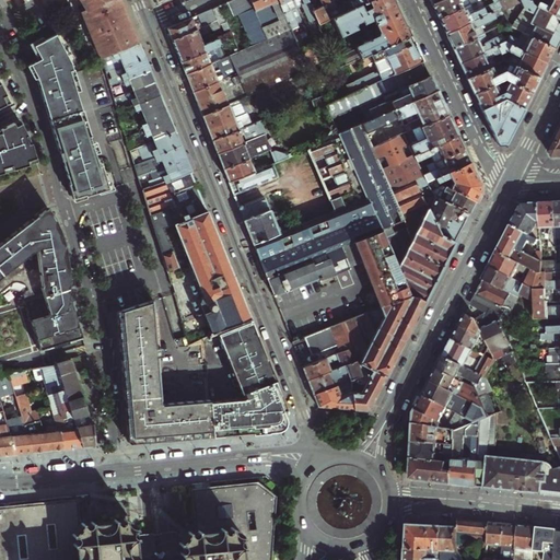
[(3,0),(4,2),(8,0),(71,0),(79,14),(101,59),(139,45),(137,39),(130,24),(119,0),(3,0)]
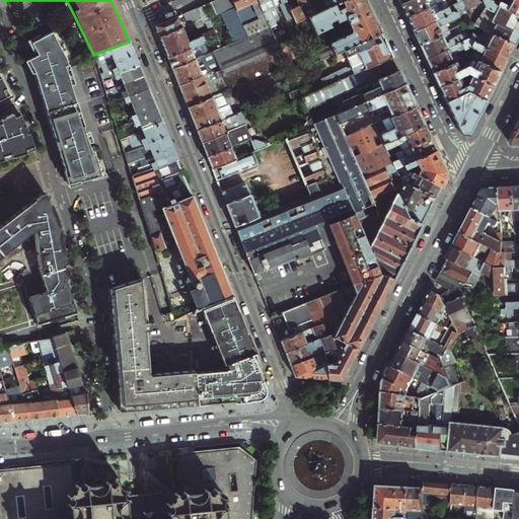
[(246,38),(230,0),(216,0),(182,14),(184,18),(188,25),(182,28),(177,17),(154,26),(157,33),(163,50),(167,59),(205,42),(216,36),(206,11),(212,8),(216,18),(221,15),(233,43),(246,38)]
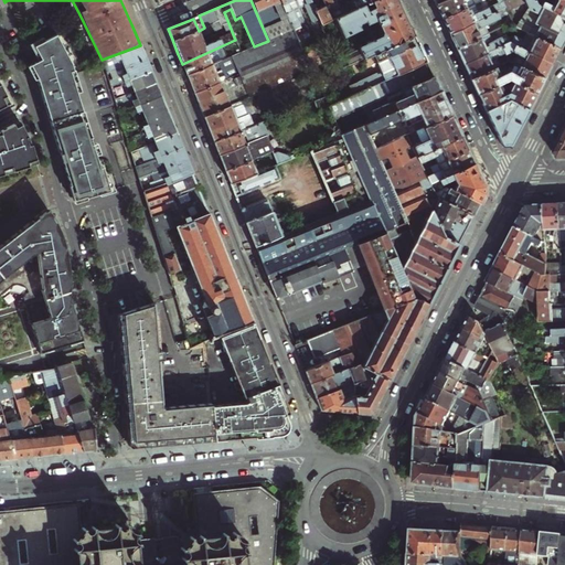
[(274,21),(264,0),(251,0),(268,41),(254,46),(232,56),(238,73),(248,97),(311,71),(307,60),(301,49),(287,19),(276,24),(274,21)]
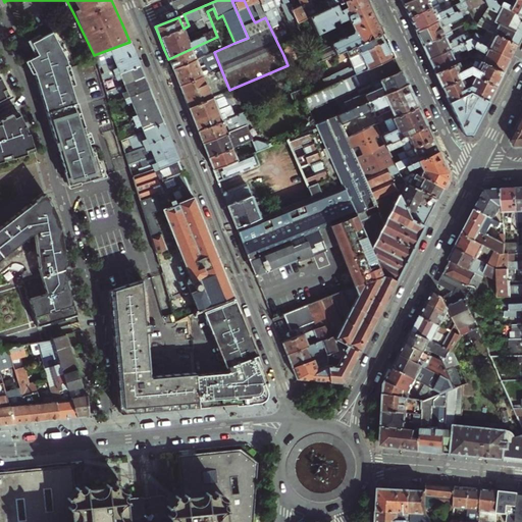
[(244,0),(253,19),(256,18),(255,15),(263,12),(257,0),(244,0)]
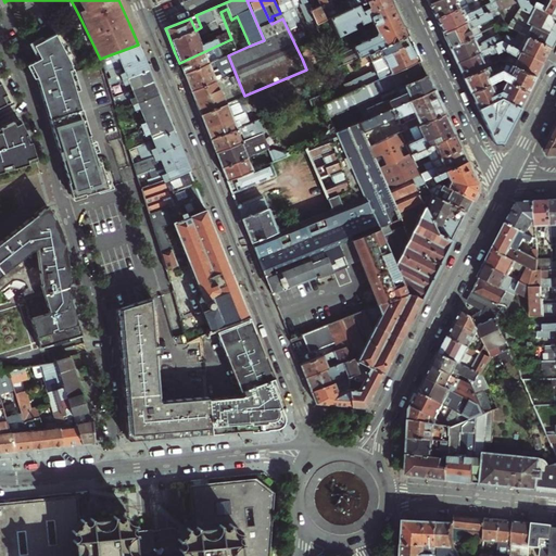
[(297,48),(303,45),(289,11),(293,9),(289,0),(274,0),(280,13),(282,19),(297,48)]
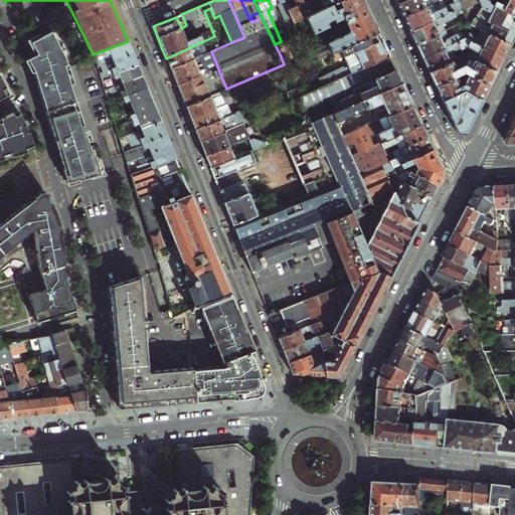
[(286,10),(282,0),(268,0),(272,8),(277,6),(284,21),(290,18),(286,10)]
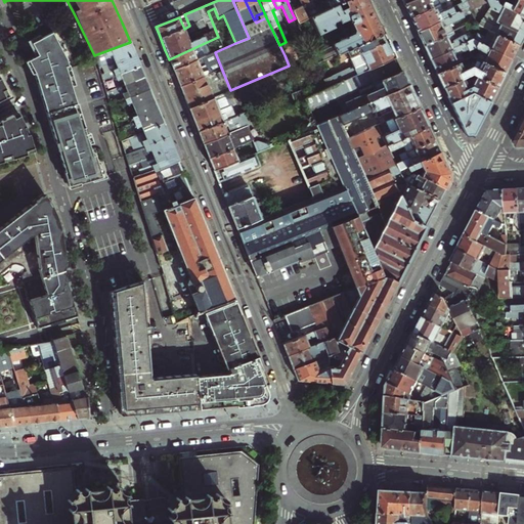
[(337,54),(344,51),(383,33),(377,20),(367,0),(347,0),(319,13),(309,18),(317,35),(333,28),(331,24),(338,20),(339,24),(347,19),(352,29),(349,31),(346,29),(340,32),(343,36),(336,39),(338,43),(333,45),(337,54)]
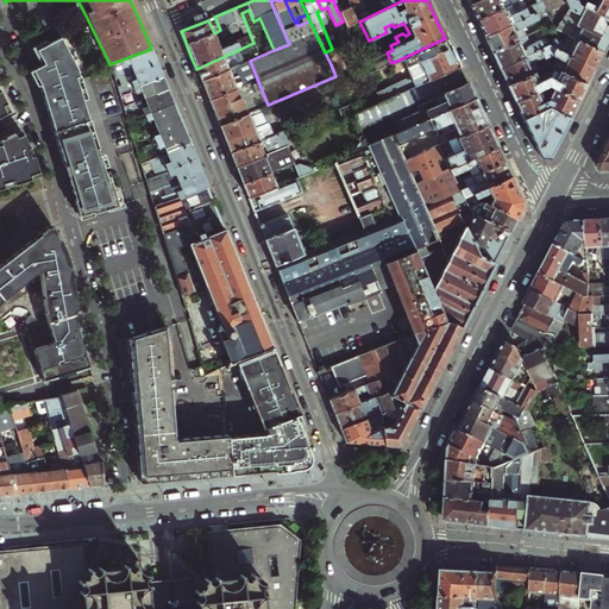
[(371,16),(403,0),(383,0),(368,7),(371,16)]
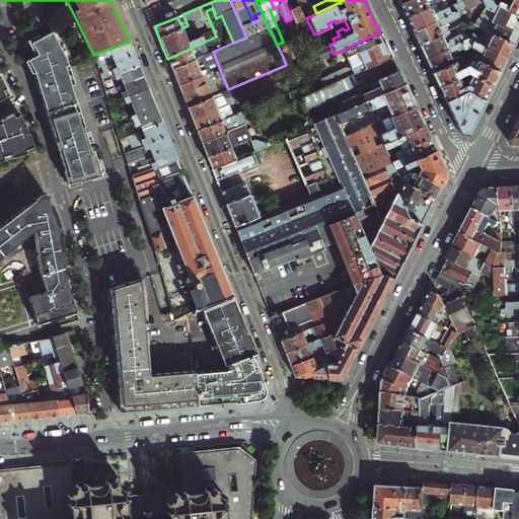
[(402,12),(405,19),(434,5),(445,0),(410,0),(399,5),(402,12)]
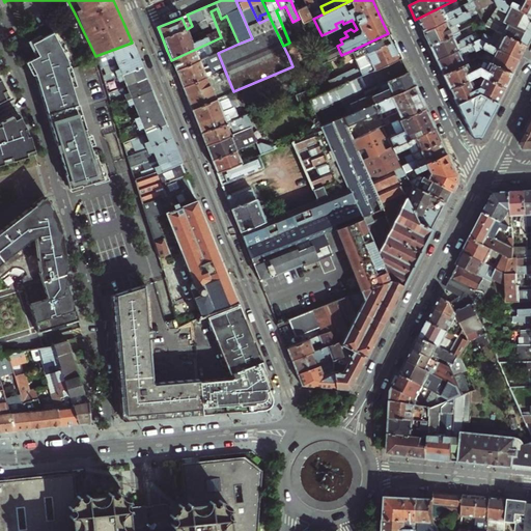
[(419,27),(422,33),(475,8),(472,4),(478,1),(477,0),(465,0),(468,5),(456,9),(456,8),(447,12),(444,5),(415,20),(419,27)]
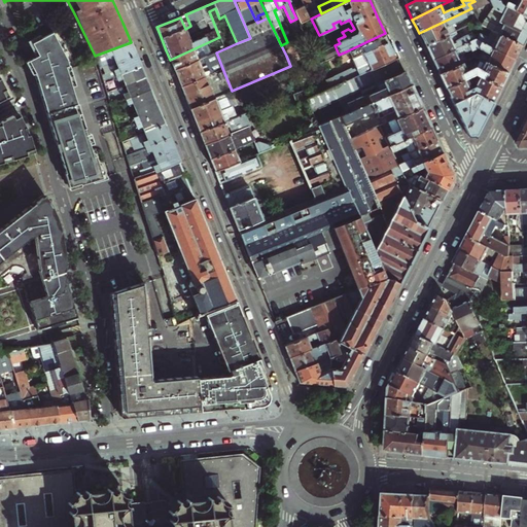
[(480,27),(491,33),(520,47),(523,41),(526,34),(526,19),(503,7),(498,4),(496,0),(477,0),(475,1),(468,4),(471,8),(473,13),(487,6),(490,12),(480,27)]
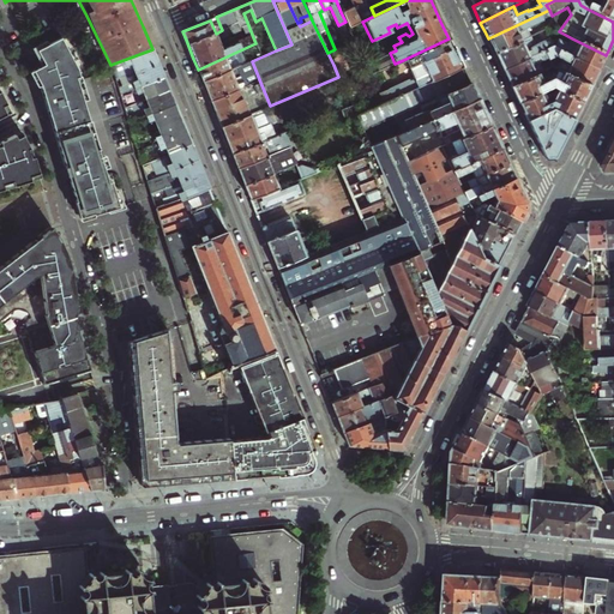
[(600,11),(588,5),(587,8),(613,22),(613,0),(601,0),(603,4),(600,11)]
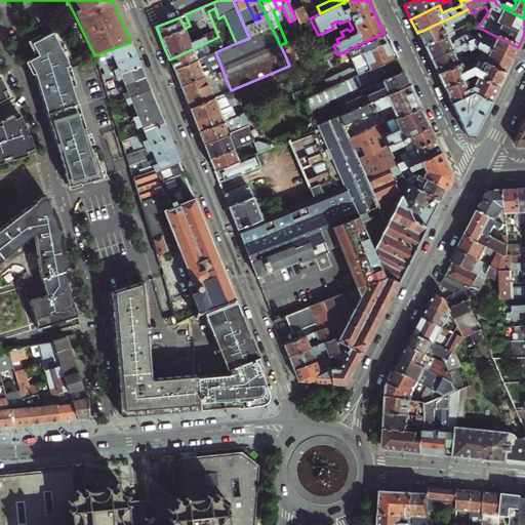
[(304,5),(300,6),(291,10),(295,18),(297,24),(310,18),(304,5)]
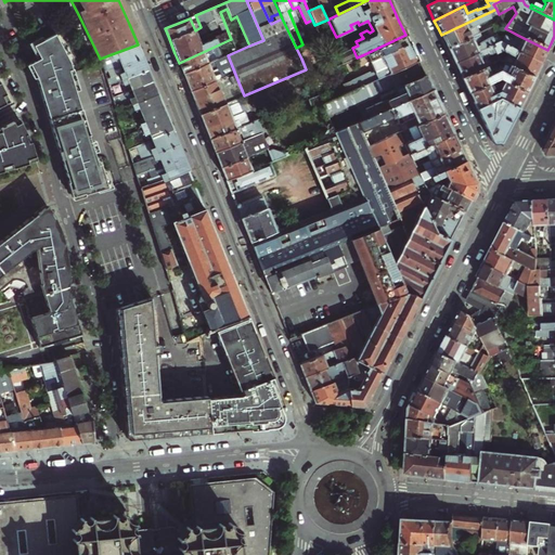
[(444,42),(448,50),(479,35),(475,27),(491,20),(490,20),(499,15),(499,14),(497,9),(441,35),(444,42)]
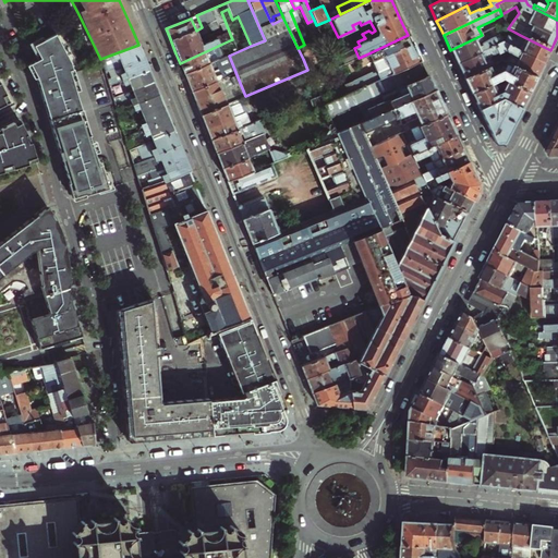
[(53,130),(74,196),(113,184),(77,71),(71,50),(59,29),(44,38),(43,37),(28,45),(35,59),(27,63),(36,82),(37,84),(38,83),(53,130)]
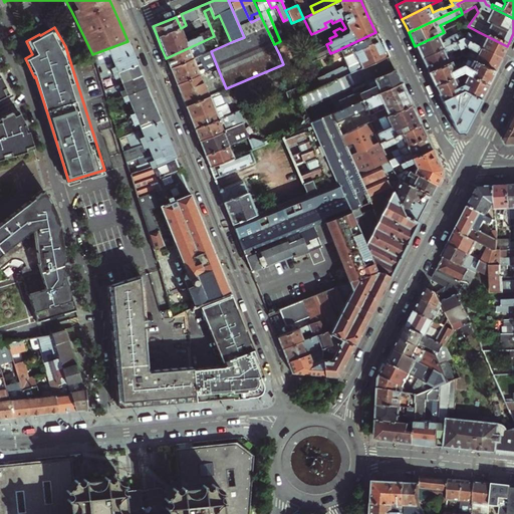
[(329,83),(388,57),(384,50),(378,38),(375,32),(337,50),(339,55),(342,56),(346,66),(343,68),(342,66),(325,73),(329,83)]
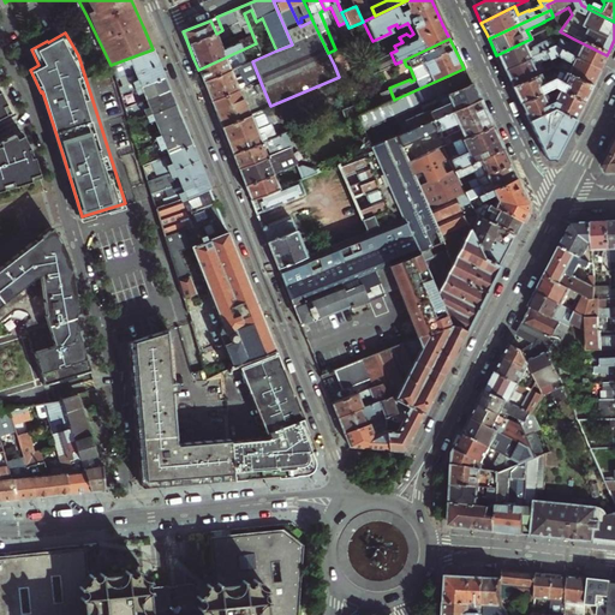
[(500,63),(503,71),(545,53),(554,48),(551,42),(550,40),(535,47),(531,39),(496,55),(500,63)]
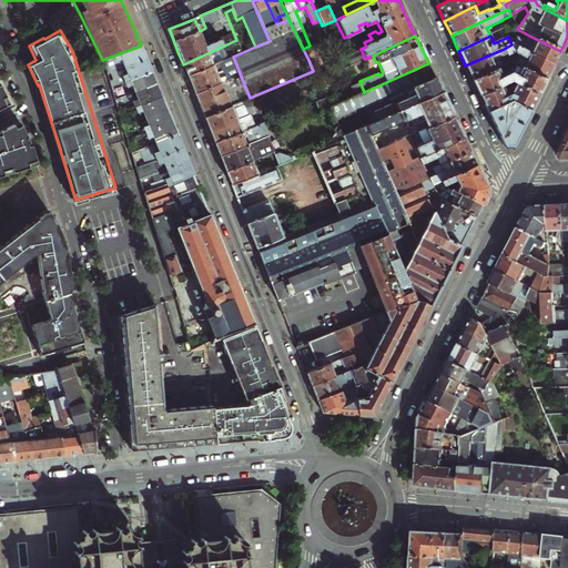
[(516,39),(509,39),(511,44),(553,67),(557,58),(560,51),(529,36),(525,43),(516,39)]
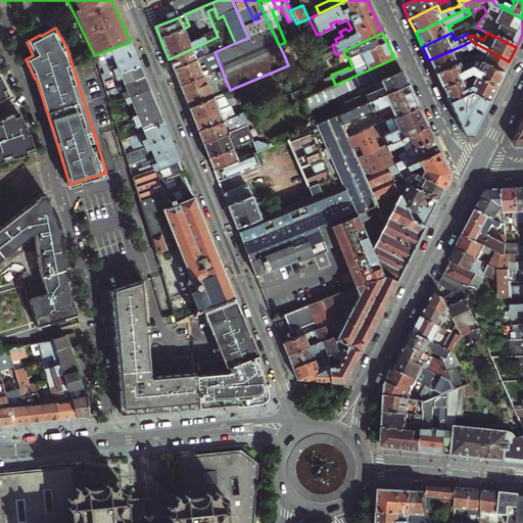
[(285,42),(279,45),(284,55),(306,46),(301,36),(285,42)]
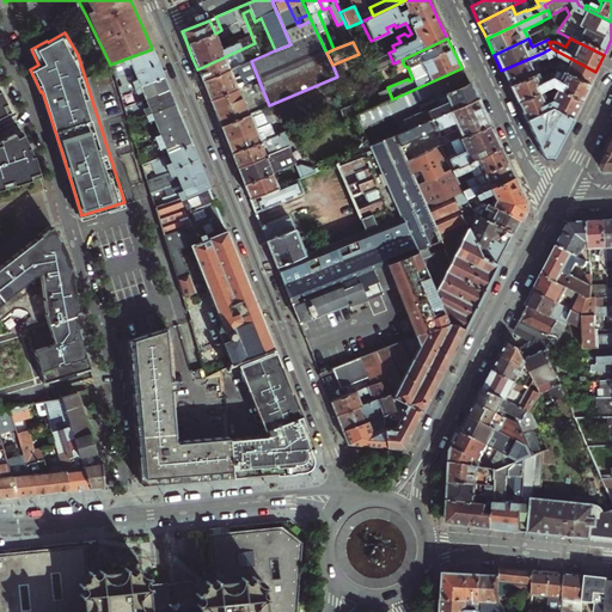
[(551,48),(543,53),(546,61),(554,57),(555,59),(561,62),(556,71),(557,72),(588,87),(592,79),(595,72),(551,48)]
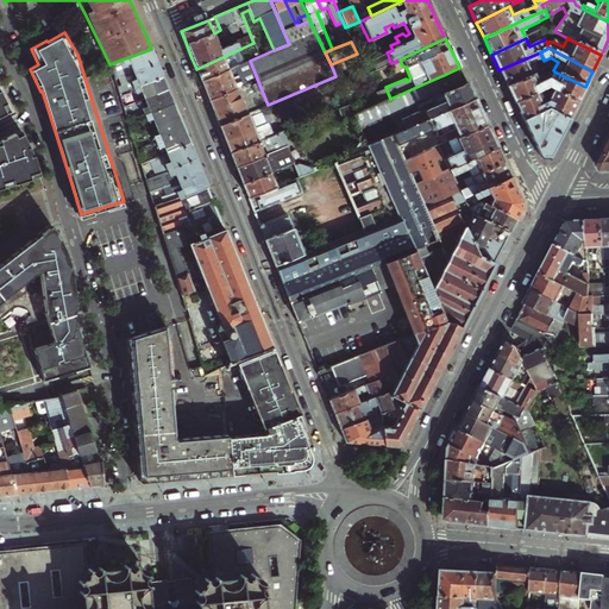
[(151,49),(110,64),(114,77),(117,76),(157,62),(155,56),(151,49)]
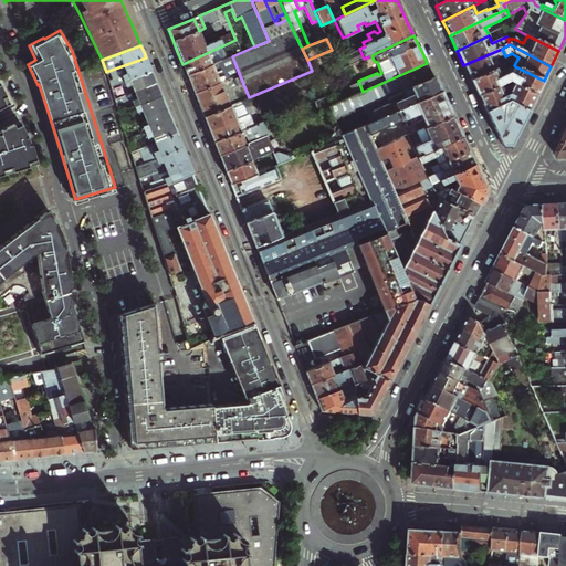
[(228,58),(223,45),(182,64),(185,71),(187,76),(228,58)]
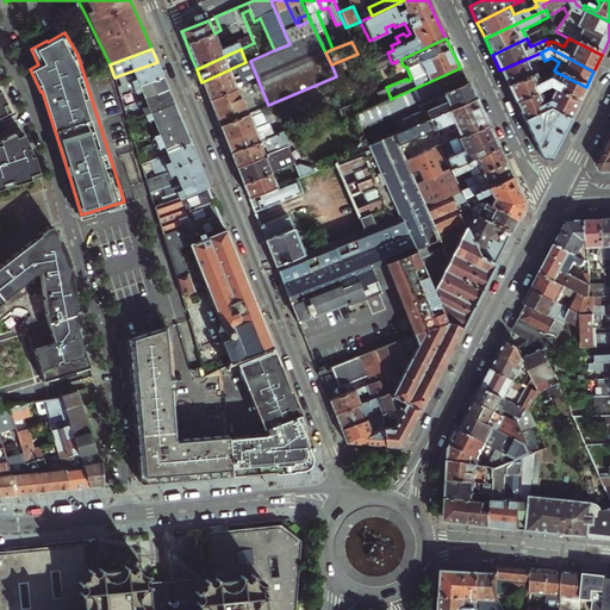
[(504,80),(508,87),(539,73),(535,66),(539,63),(542,70),(548,68),(545,61),(541,53),(499,70),(504,80)]
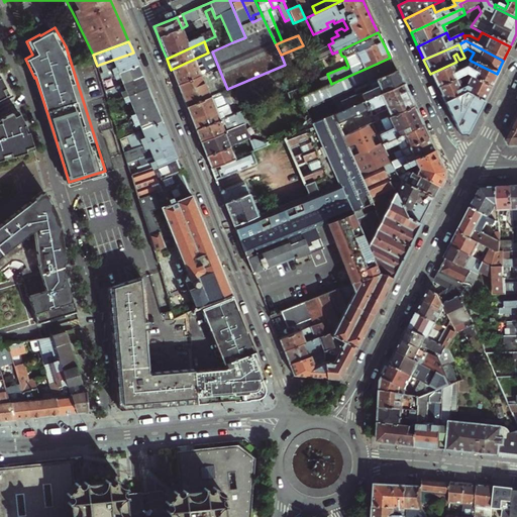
[(218,67),(212,52),(208,53),(171,70),(174,78),(177,85),(218,67)]
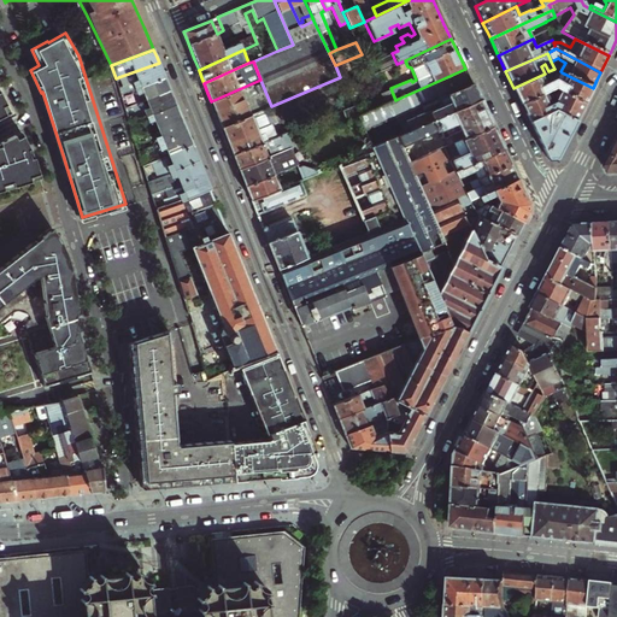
[(159,63),(118,77),(124,92),(165,76),(163,71),(159,63)]
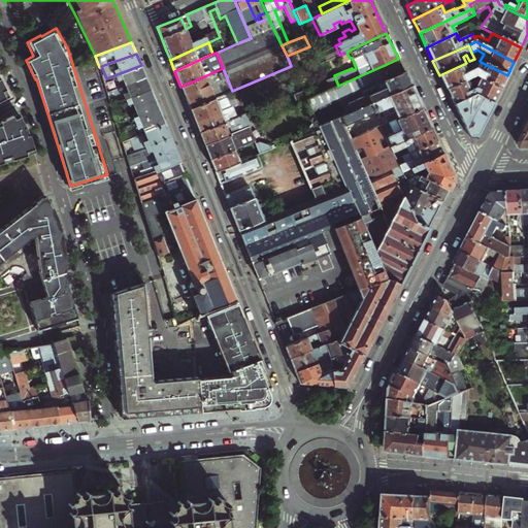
[(373,86),(404,72),(400,64),(398,59),(338,86),(306,100),(312,112),(373,86)]
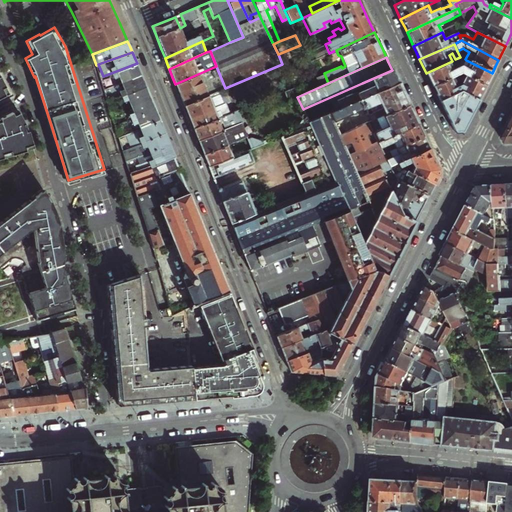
[(429,80),(432,87),(451,78),(460,74),(465,77),(485,86),(489,77),(492,73),(466,60),(464,65),(460,63),(454,66),(452,61),(426,73),(429,80)]
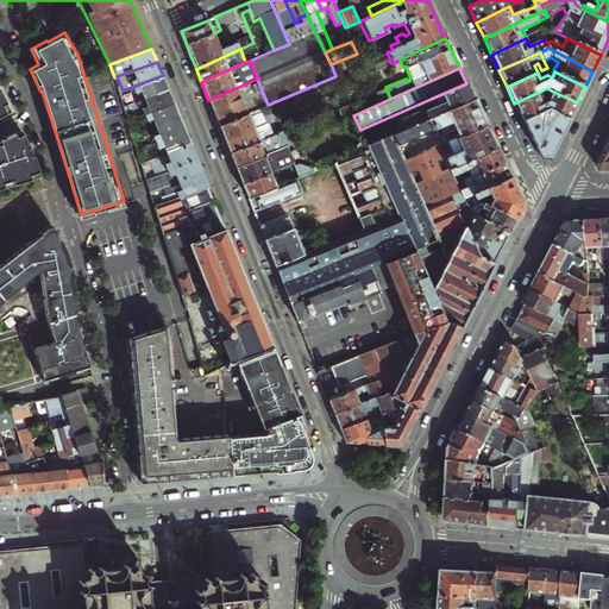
[(163,75),(123,90),(118,92),(123,106),(139,100),(168,89),(165,82),(163,75)]
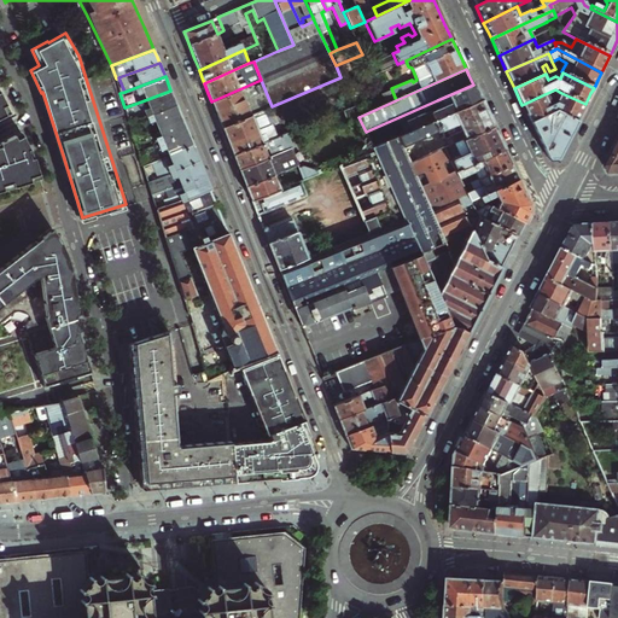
[(266,109),(272,106),(261,80),(211,101),(217,116),(221,127),(266,109)]
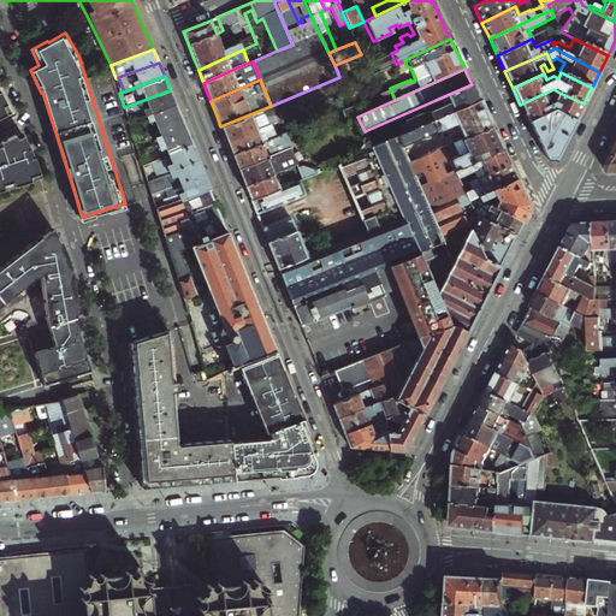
[(477,94),(472,84),(436,100),(439,108),(430,113),(428,112),(406,123),(407,124),(400,126),(403,135),(480,101),(477,94)]
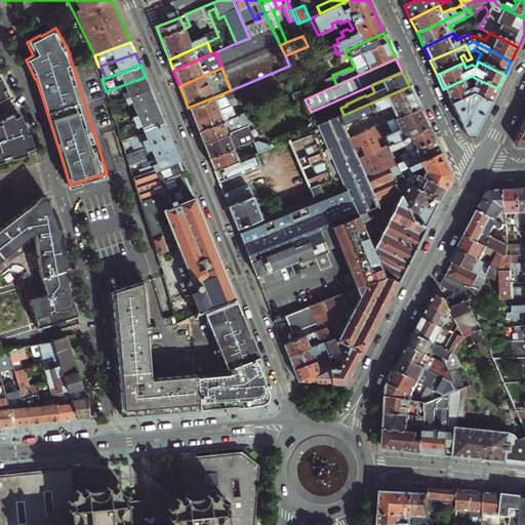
[(145,77),(120,86),(125,97),(150,88),(148,83),(145,77)]
